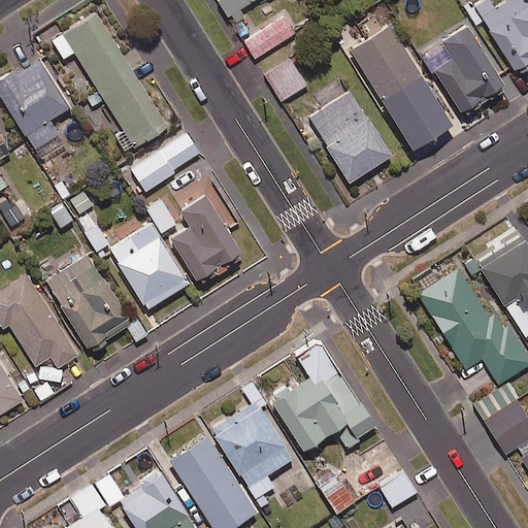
[(255,0),(223,0),(232,13),(255,0)]
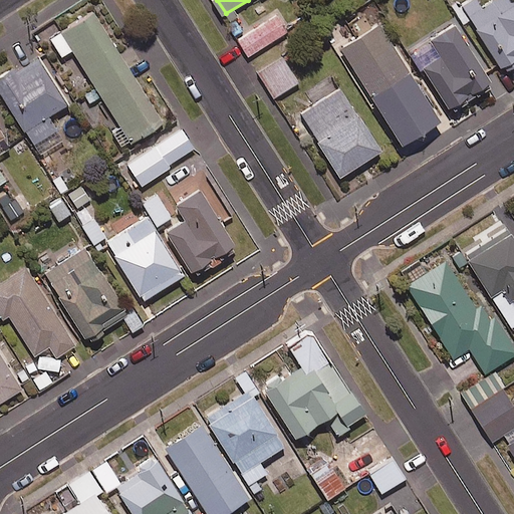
[(513,62),(513,0),(493,0),(482,7),(477,0),(468,0),(459,6),(501,71),(513,62)]
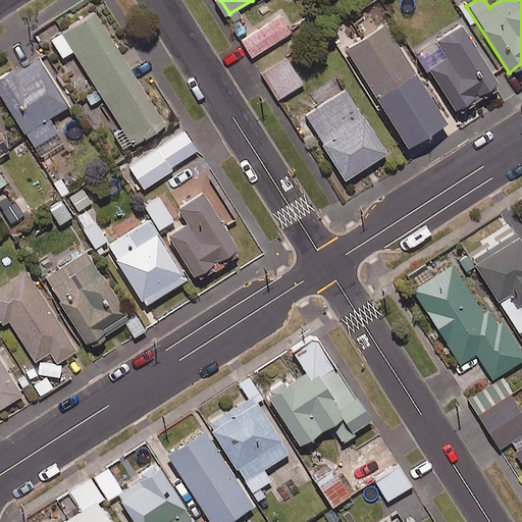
[(165,124),(95,12),(51,40),(62,57),(72,50),(121,127),(113,134),(123,150),(165,124)]
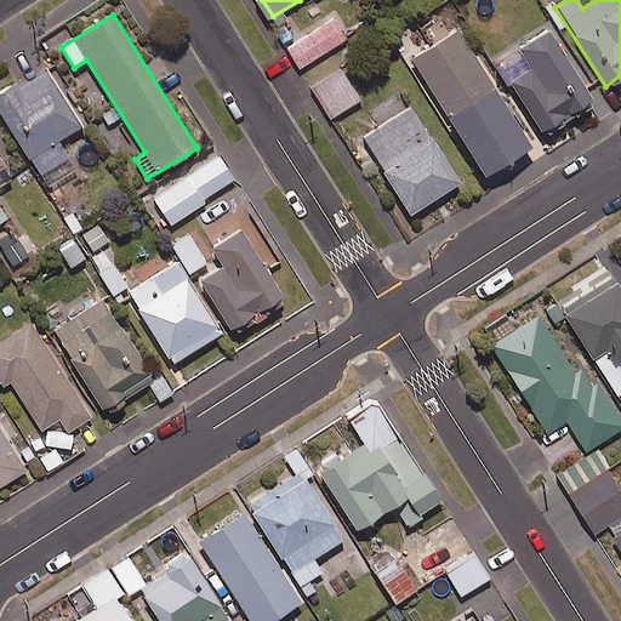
[(346,38),(334,18),(286,47),(300,68),(346,38)]
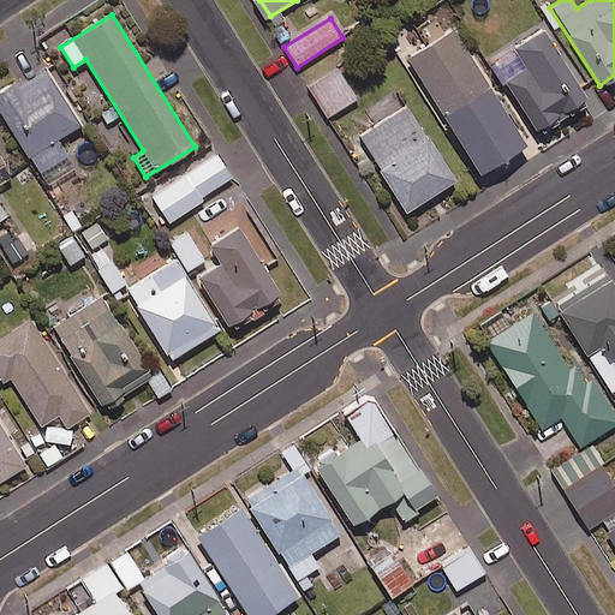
[(589,100),(543,29),(514,47),(527,69),(506,82),(537,132),(589,100)]
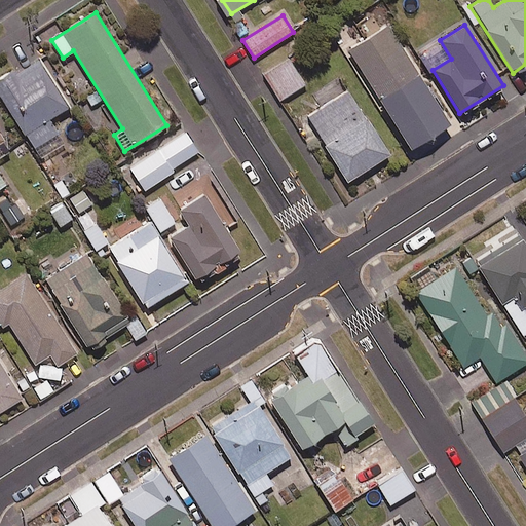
[(450,124),(389,26),(349,50),(410,149),(450,124)]
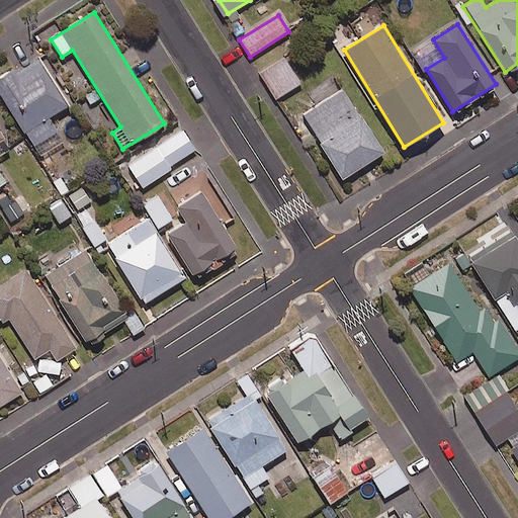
[(300,83),(283,57),(259,72),(275,98),(300,83)]
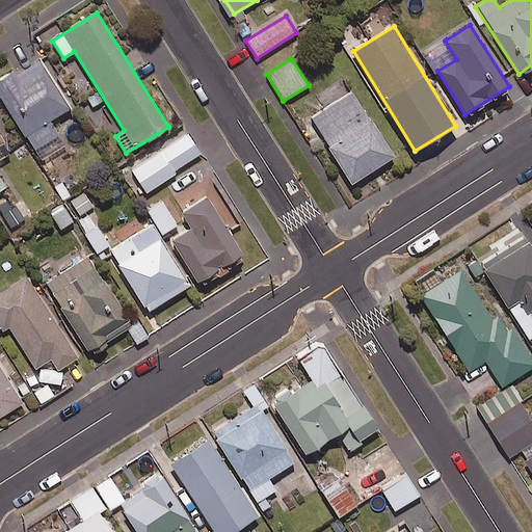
[(70,107),(41,60),(16,76),(11,70),(0,77),(0,96),(40,160),(64,144),(49,120),(70,107)]
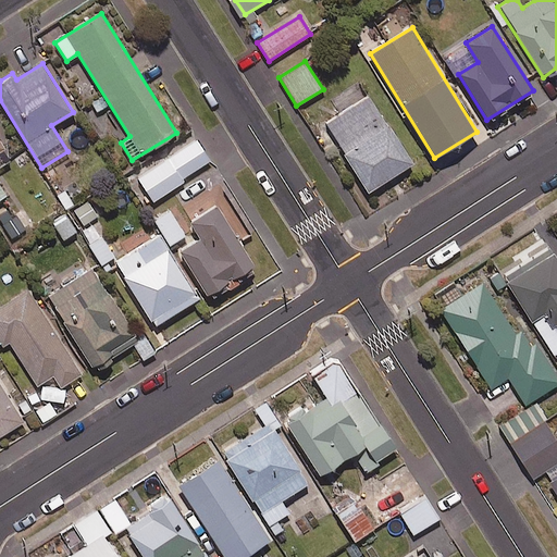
[(412,162),(359,83),(341,96),(348,108),(324,124),(369,192),(412,162)]
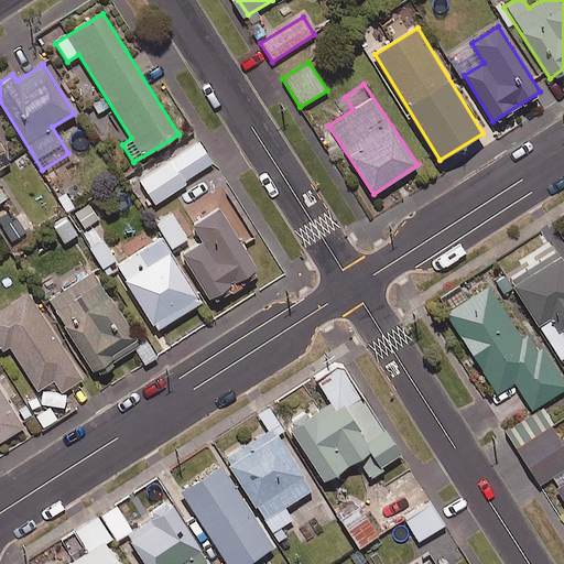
[(213,162),(198,141),(139,180),(154,204),(185,184),(183,181),(213,162)]
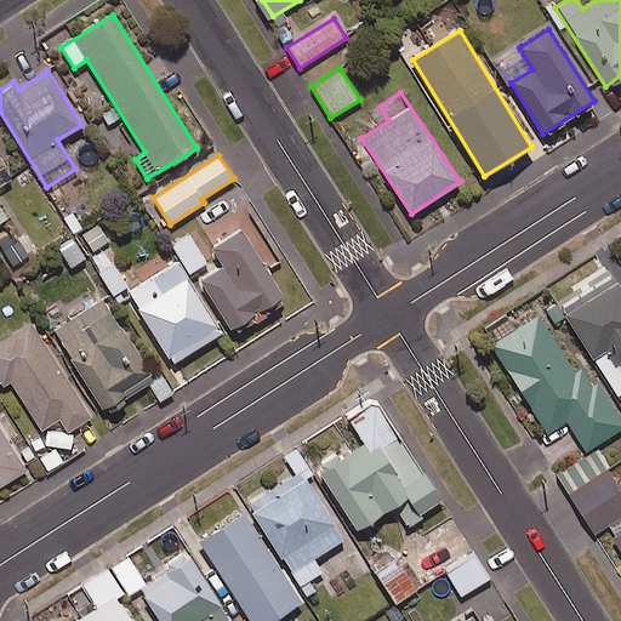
[(109,240),(97,223),(81,234),(93,251),(109,240)]
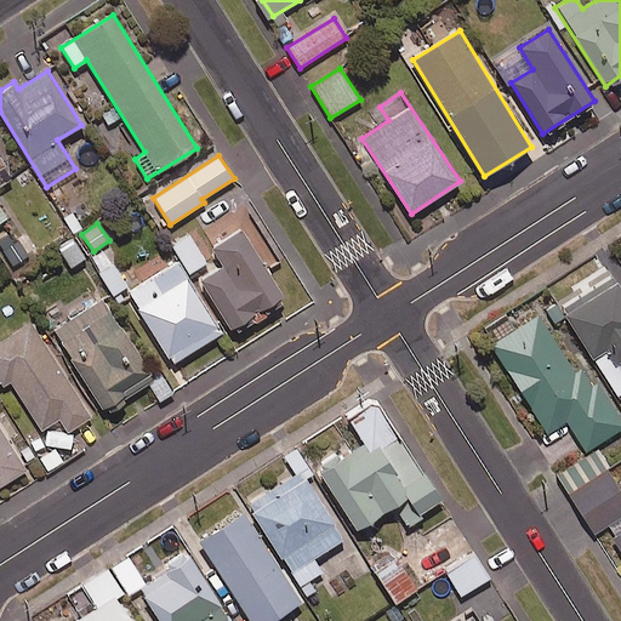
[(283,296),(241,231),(212,249),(222,265),(199,280),(231,329),(283,296)]
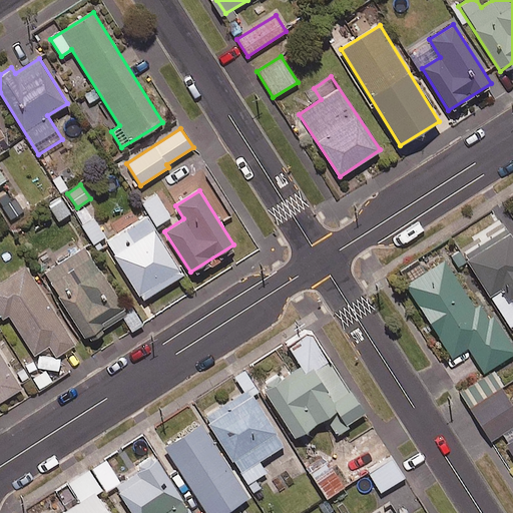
[(170,216),(156,193),(142,202),(156,225),(170,216)]
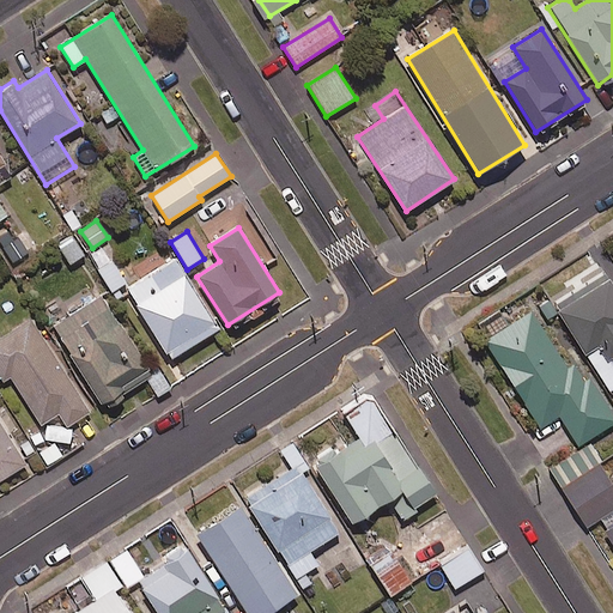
[(85,254),(74,235),(59,244),(70,262),(85,254)]
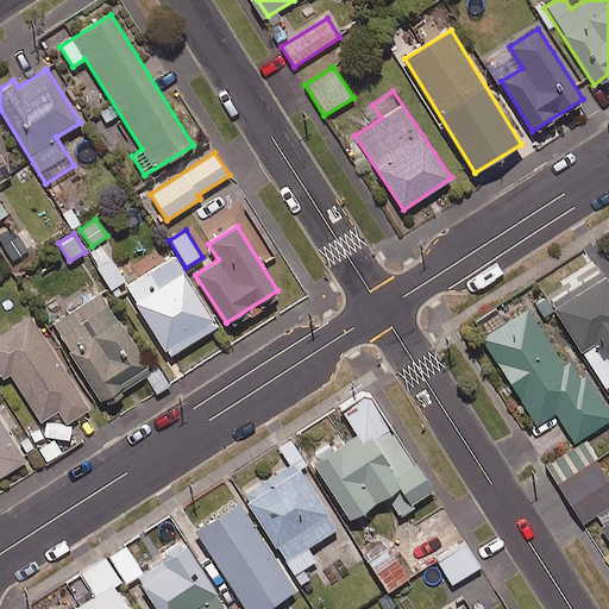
[(217,326),(174,257),(150,271),(161,288),(136,303),(169,356),(217,326)]
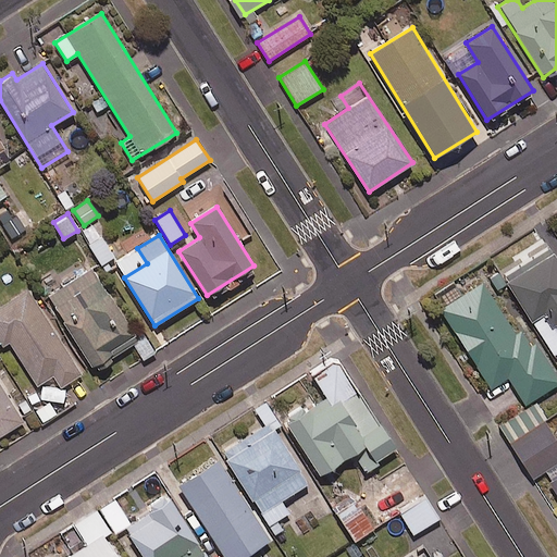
[(113,257),(101,236),(88,244),(100,264),(113,257)]
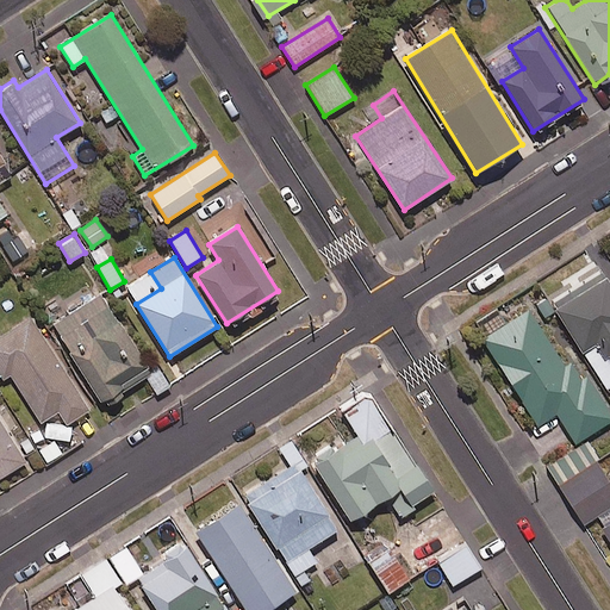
[(609,284),(602,273),(552,306),(607,388),(609,386),(609,284)]
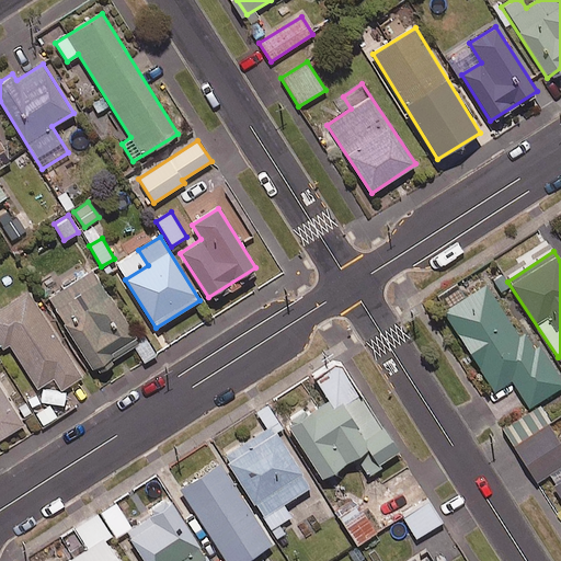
[(137,342),(94,271),(48,298),(92,369),(137,342)]
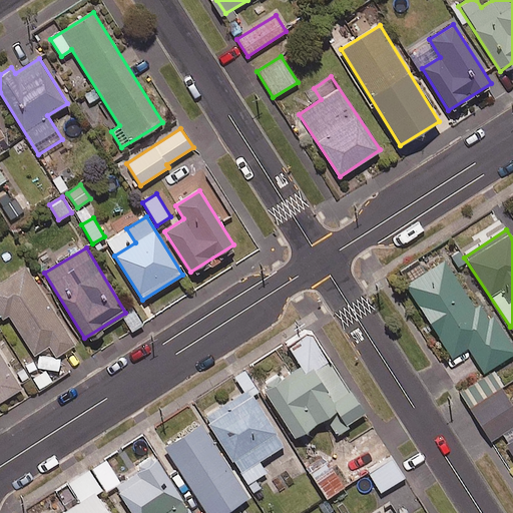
[(484,323),(444,261),(406,286),(453,358),(468,348),(485,373),(512,354),(512,346),(493,317),(484,323)]
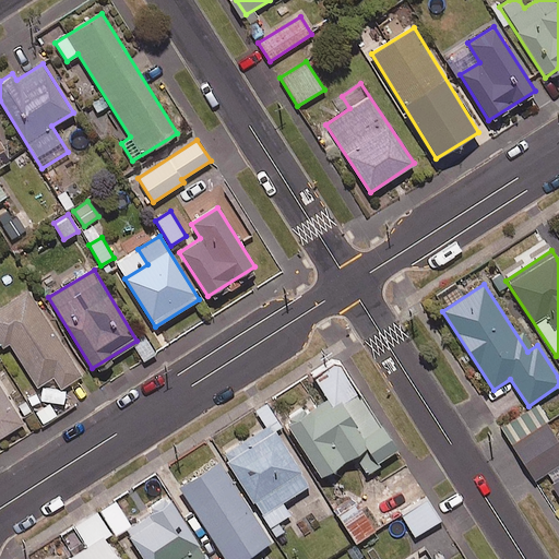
[(27,289),(0,307),(0,344),(2,348),(9,344),(36,388),(54,377),(60,388),(82,375),(27,289)]
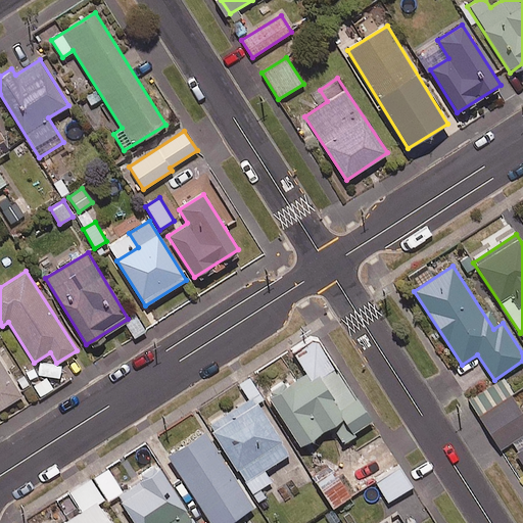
[(292,352),(305,372),(288,384),(285,380),(266,393),(300,446),(333,426),(344,443),(357,435),(354,433),(372,422),(316,337),(292,352)]
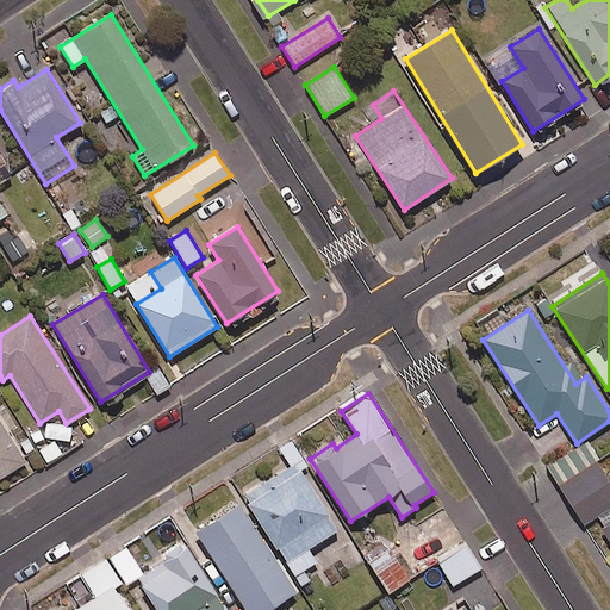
[(0,419),(0,478),(26,462),(0,419)]
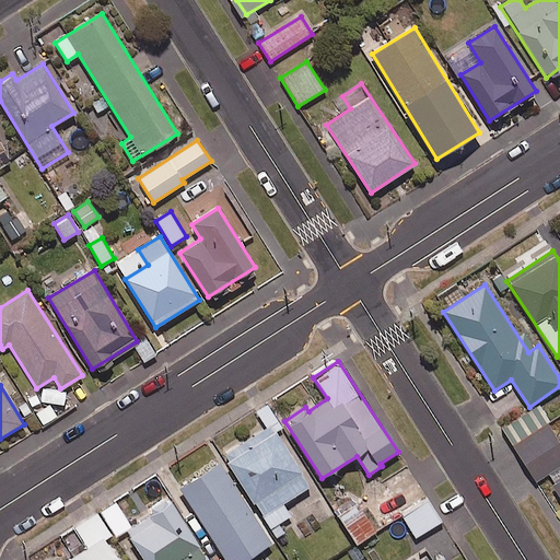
[(222,453),(278,539),(289,533),(281,521),(290,515),(282,503),(310,486),(276,433),(283,428),(267,403),(255,410),(265,426),(222,453)]
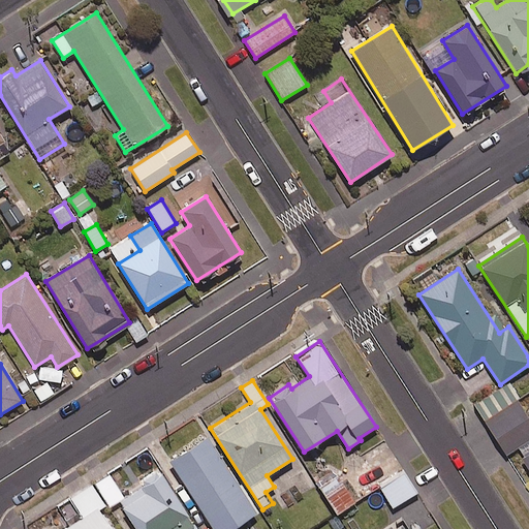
[(475,403),(486,419),(520,399),(508,382),(475,403)]
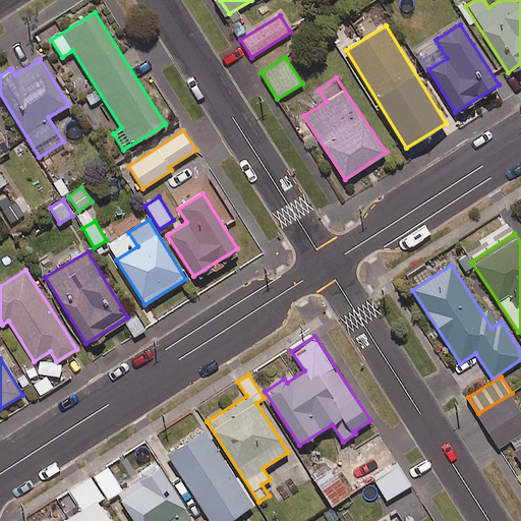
[(520,432),(520,412),(510,396),(478,415),(499,447),(520,432)]
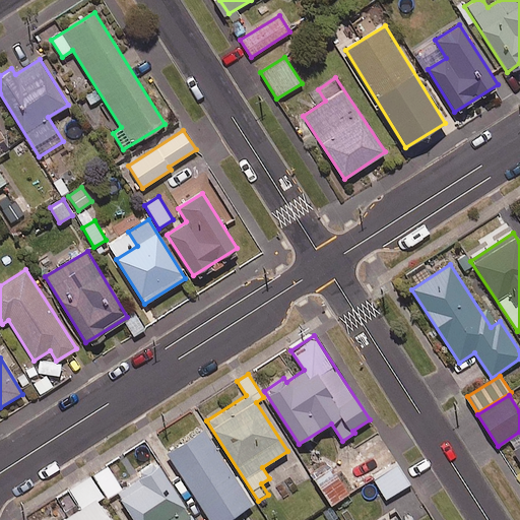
[(226,519),(251,505),(203,431),(167,454),(209,519),(226,519)]
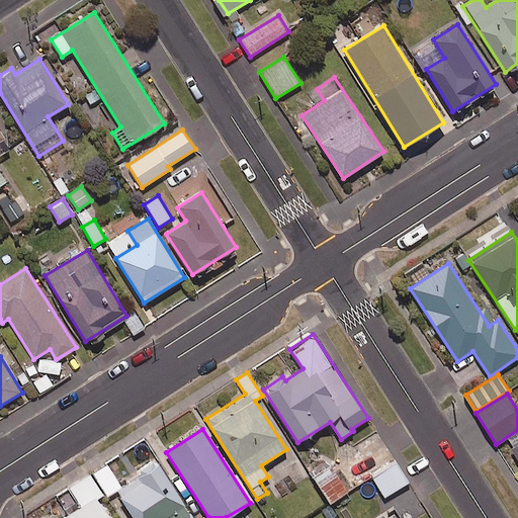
[(517,432),(507,440),(517,456),(517,432)]
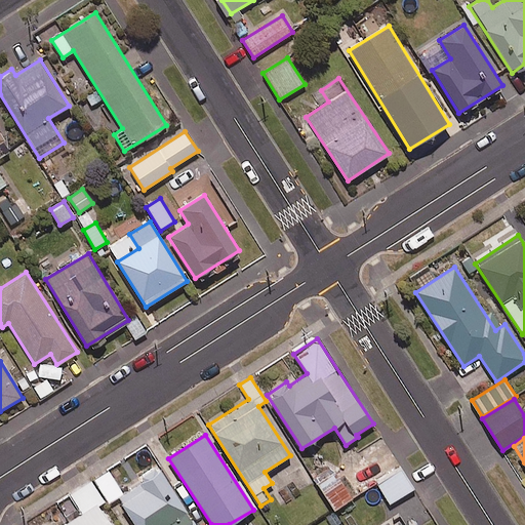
[(334,510),(364,492),(360,485),(349,492),(336,471),(331,475),(327,468),(315,476),(334,510)]
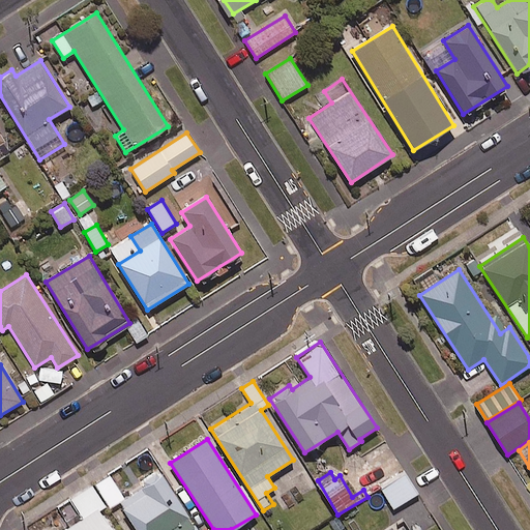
[(417,494),(405,473),(381,488),(393,508),(417,494)]
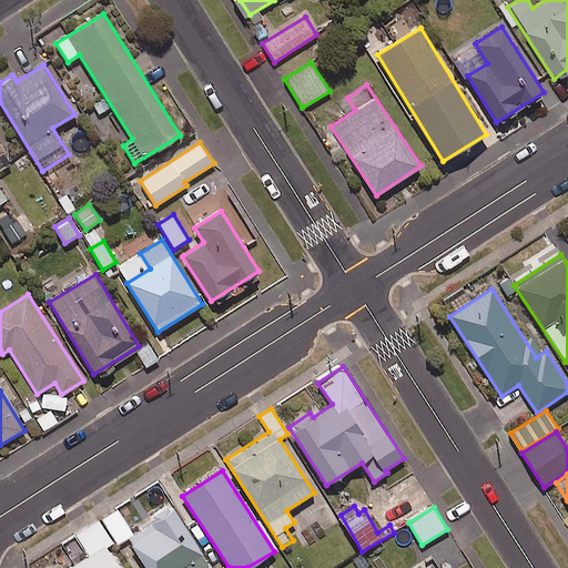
[(129,539),(134,535),(119,508),(101,518),(118,546),(129,539)]
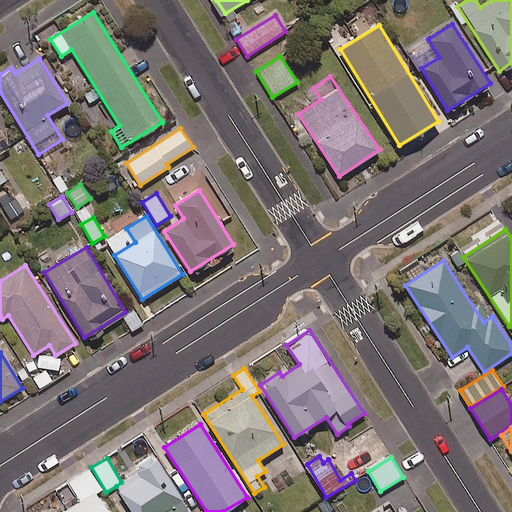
[(121,482),(116,486),(131,511),(186,511),(188,511),(158,460),(121,482)]
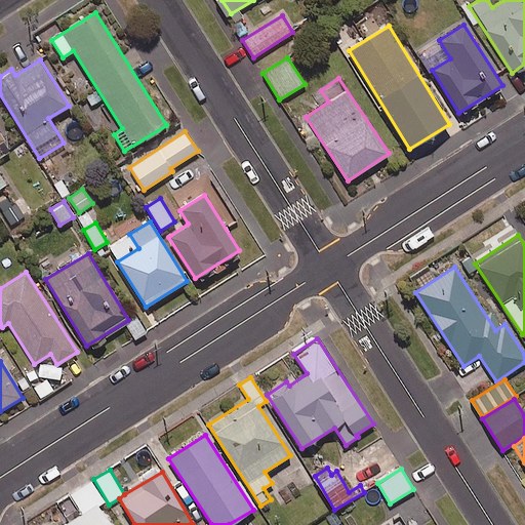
[(110,524),(97,506),(105,501),(90,480),(68,494),(71,499),(64,503),(70,514),(77,509),(81,514),(64,524),(110,524)]
